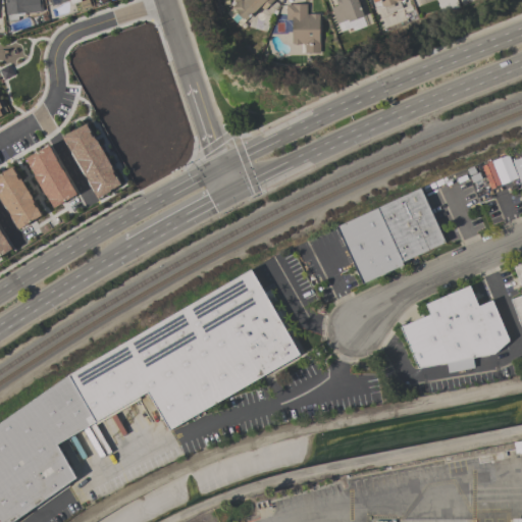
[(40,0),(42,11),(24,13),(24,15),(17,16),(17,20),(8,21),(8,15),(6,15),(4,0),(40,0)]
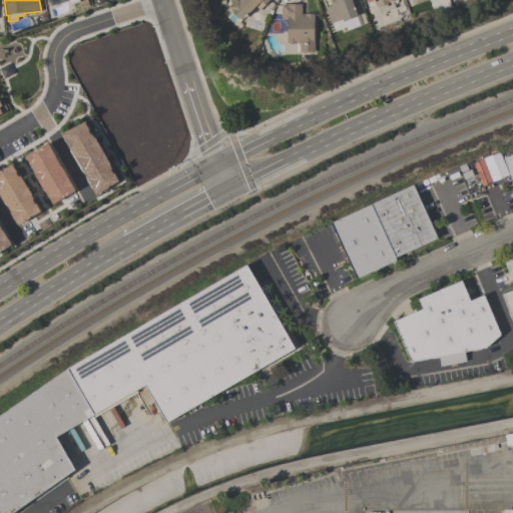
[(269,0),(260,10),(254,6),(235,26),(222,13),(232,3),(229,0),(269,0)]
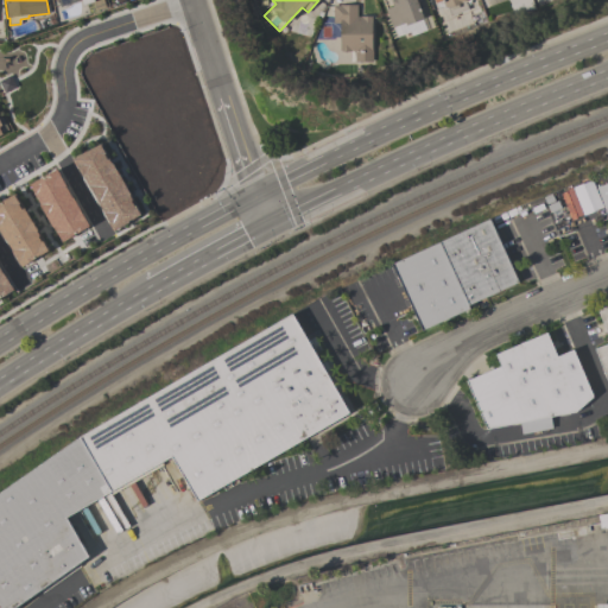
[(416,0),(423,19),(405,26),(404,23),(392,27),(385,10),(392,6),(390,1),(392,0),(416,0)]
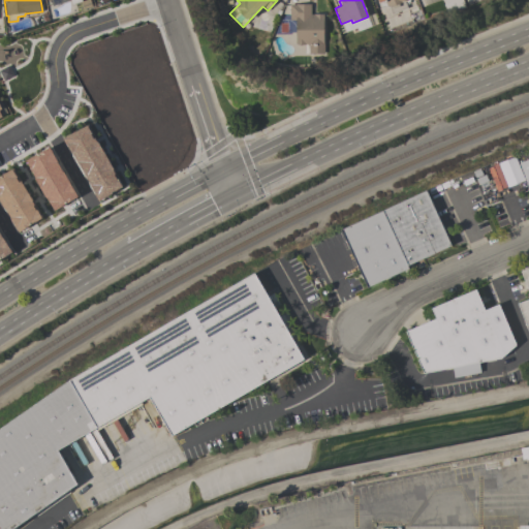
[(404,0),(408,8),(391,16),(384,0),(378,3),(376,0),(404,0)]
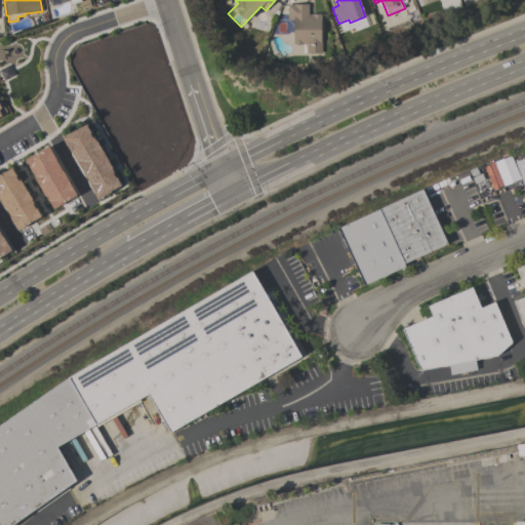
[(321,53),(301,53),(301,45),(294,45),(294,43),(293,44),(293,19),(287,19),(287,4),(292,4),(308,4),(308,14),(311,14),(321,14),(321,53)]
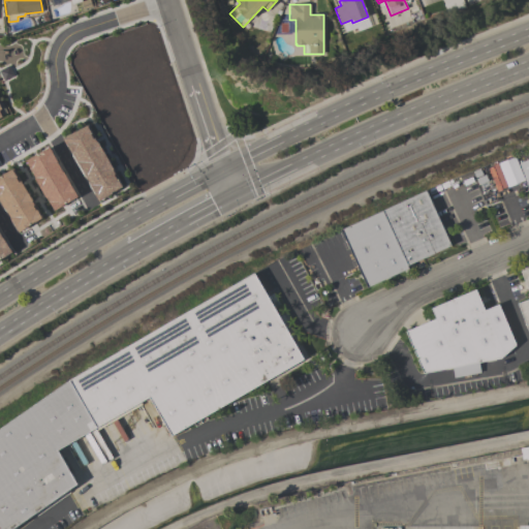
[(121,188),(90,124),(64,136),(95,200),(121,188)]
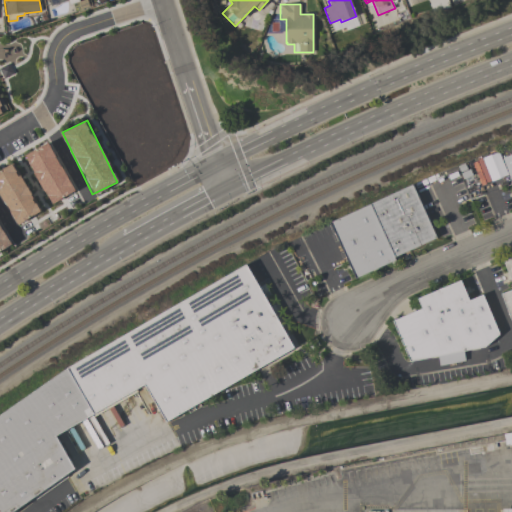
[(511,154),(508,143),(511,141),(511,184),(502,158),(511,154)]
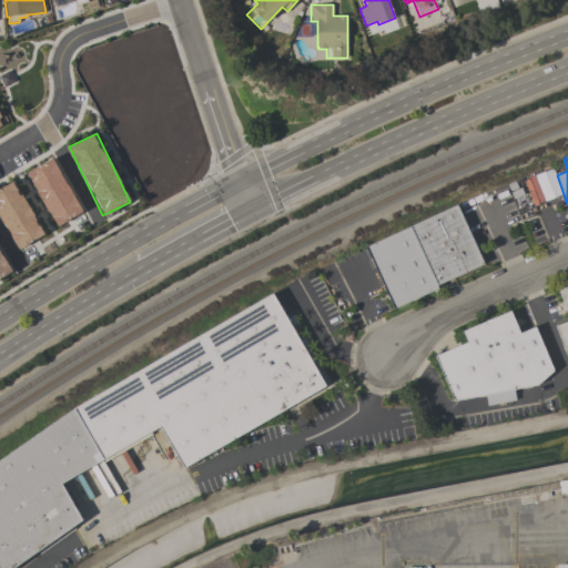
[(81,212),(53,158),(27,172),(54,226),(81,212)]
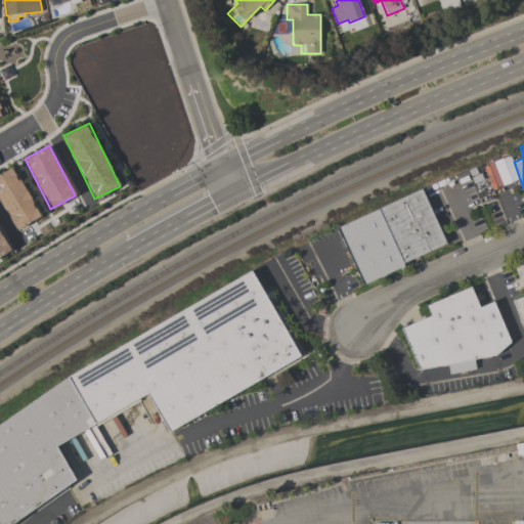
[(518,179),(510,156),(484,165),(487,173),(489,172),(494,187),(518,179)]
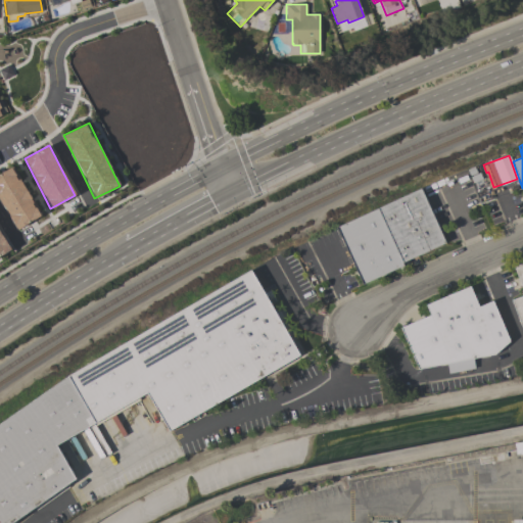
[(0,174),(0,201),(17,230),(41,216),(11,167),(0,174)]
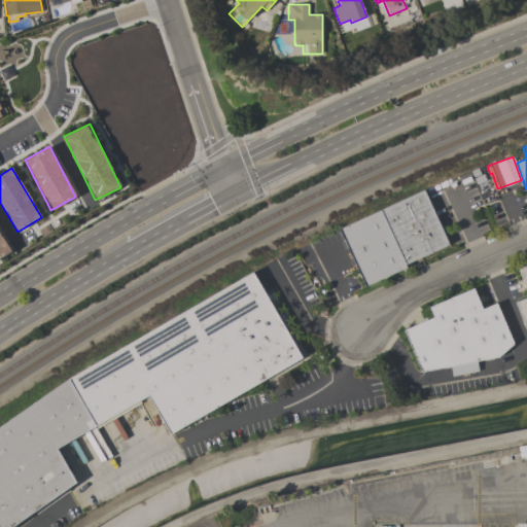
[(381,210),(424,189),(449,244),(405,265),(381,210)]
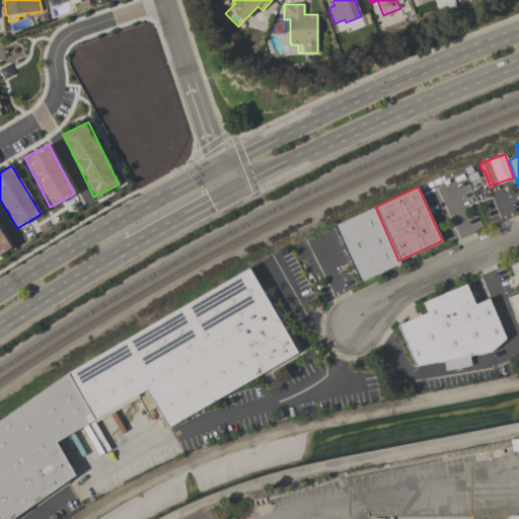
[(400,264),(360,282),(334,226),(375,207),(398,261),(400,264)]
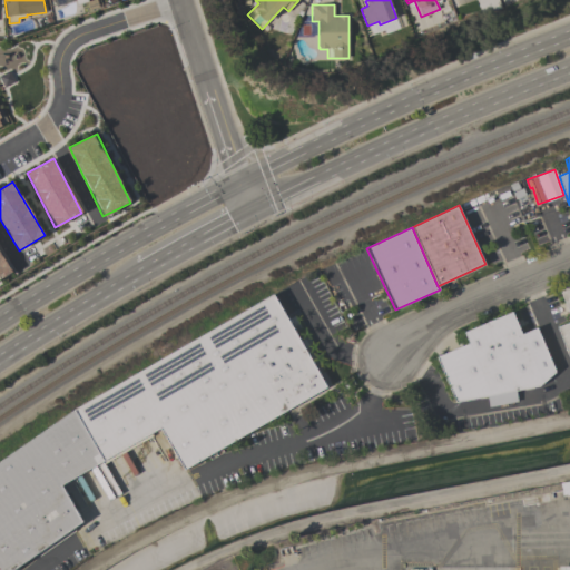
[(0,278),(10,274),(0,254),(0,278)]
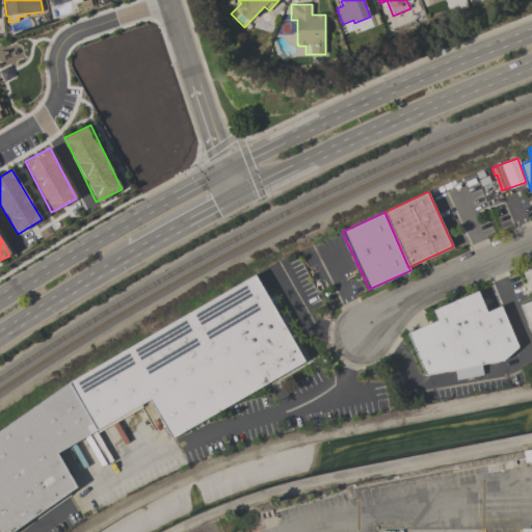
[(531,336),(521,306),(531,300),(531,294),(523,271),(531,267),(531,336)]
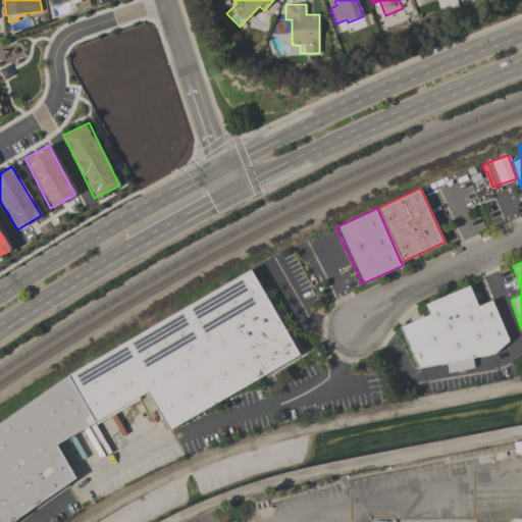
[(0,521),(0,423),(69,375),(250,269),(300,354),(169,430),(147,392),(56,445),(75,477),(11,521),(0,521)]
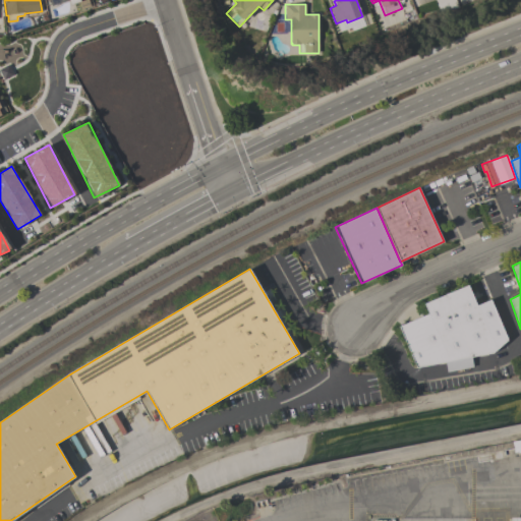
[(416,367),(399,327),(428,313),(424,304),(468,285),(476,306),(490,300),(507,341),(494,353),(470,357),(472,366),(447,371),(445,362),(416,367)]
